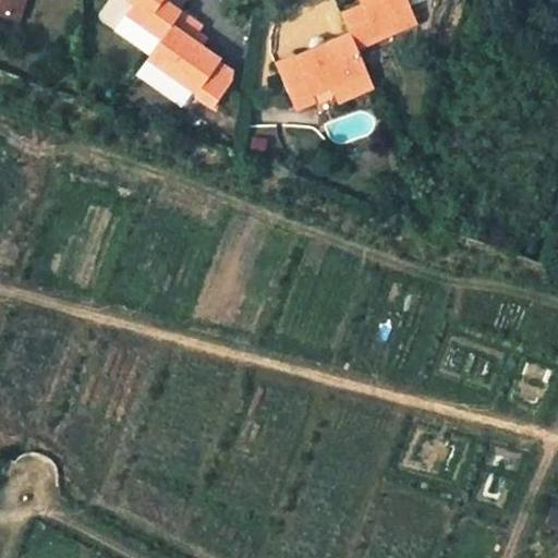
[(0,0),(0,15),(17,21),(23,0),(0,0)]
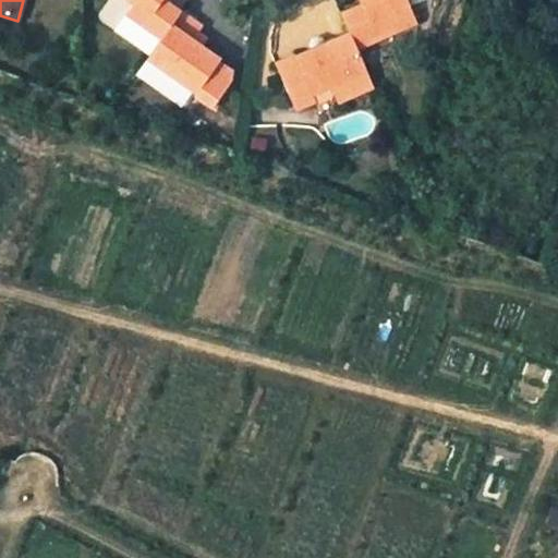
[(121,0),(133,8),(125,19),(113,34),(148,60),(181,12),(182,11),(166,0),(121,0)]
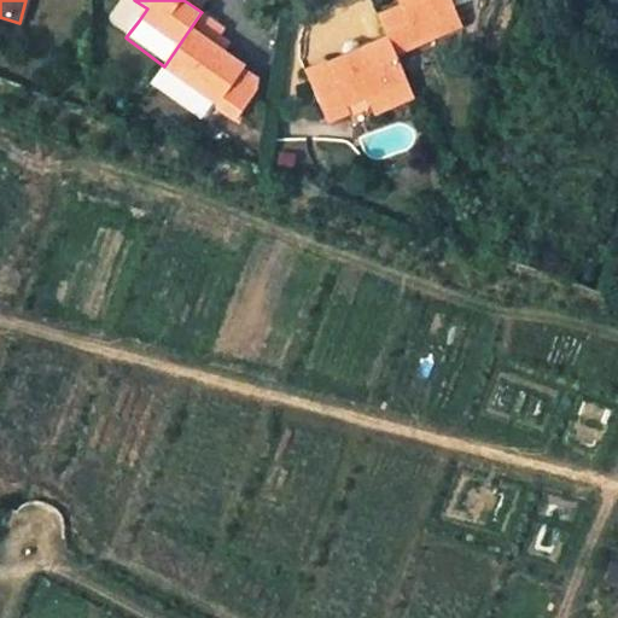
[(395,0),(398,7),(378,16),(388,38),(391,45),(394,50),(436,29),(430,17),(453,7),(448,0),(395,0)]
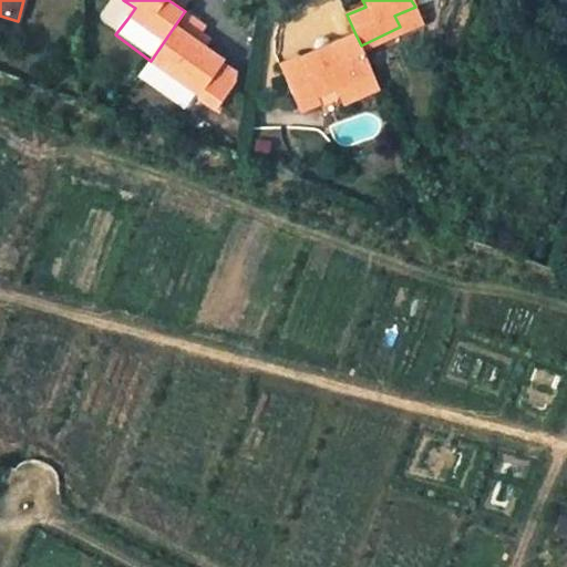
[(419,19),(415,7),(394,16),(400,27),(419,19)]
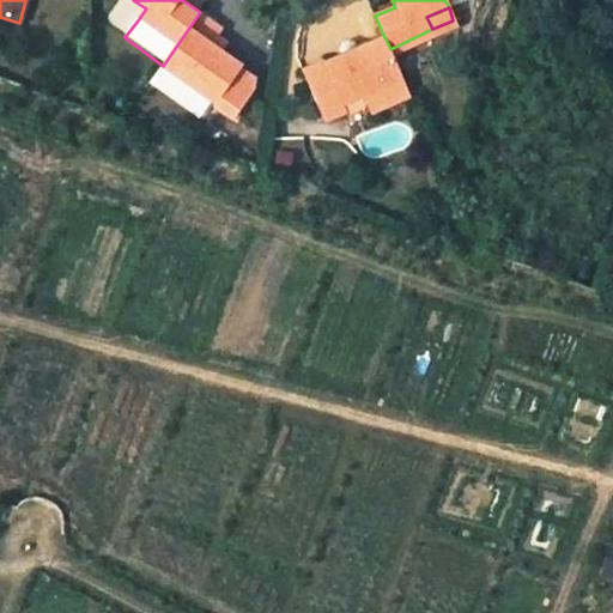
[(162,67),(214,104),(235,119),(256,87),(256,82),(238,70),(240,67),(222,54),(228,46),(216,37),(222,30),(199,13),(163,66),(162,67)]
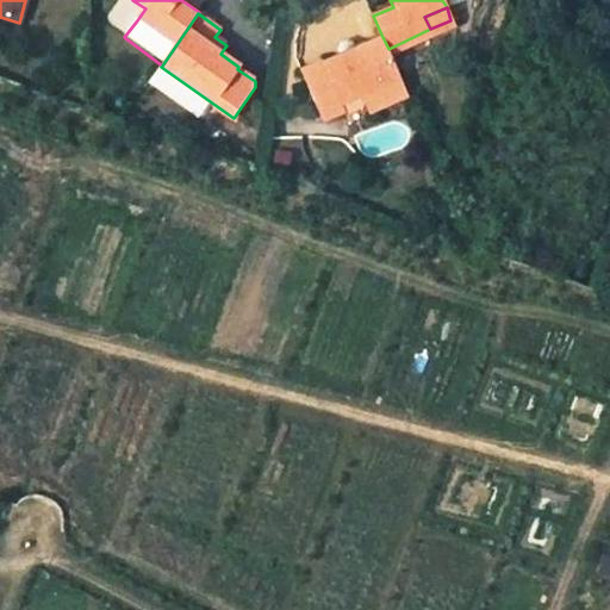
[(383,37),(363,45),(366,54),(386,44),(383,37)]
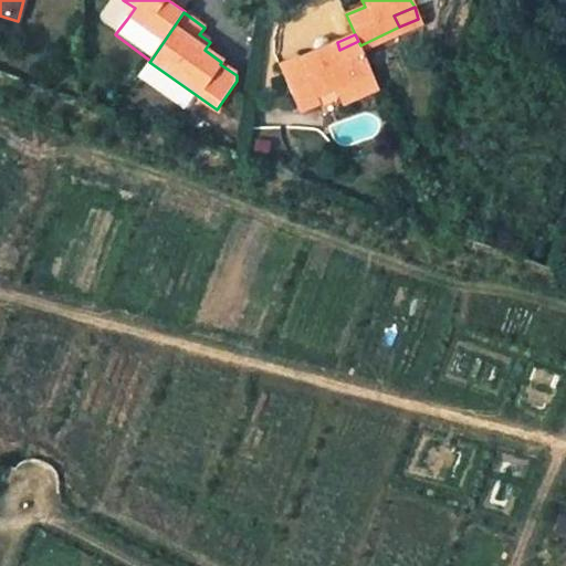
[(293,92),(301,113),(320,104),(316,96),(335,88),(343,106),(380,90),(360,45),(358,41),(339,50),(337,42),(297,60),(308,85),(293,92)]
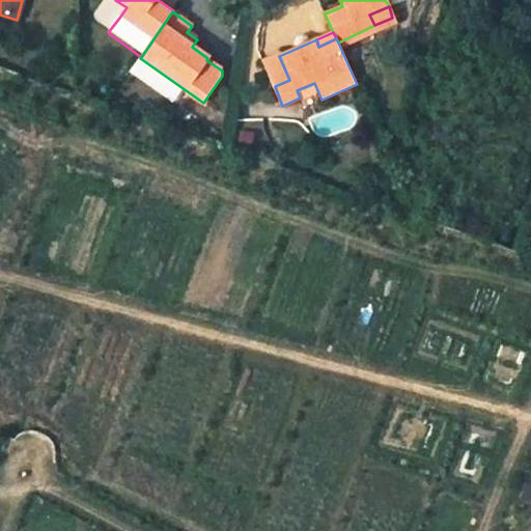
[(263,62),(275,86),(289,80),(279,56),(263,62)]
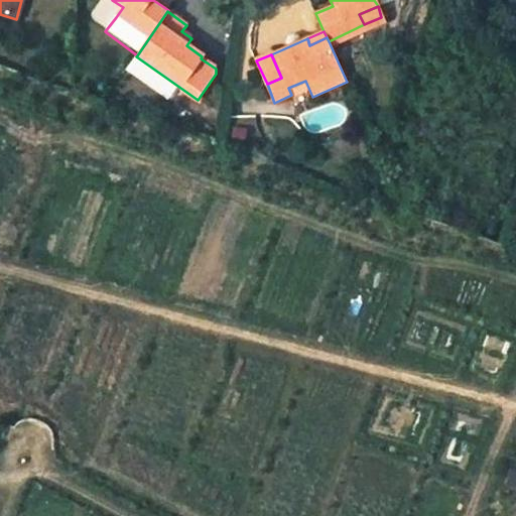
All buildings are outlined.
